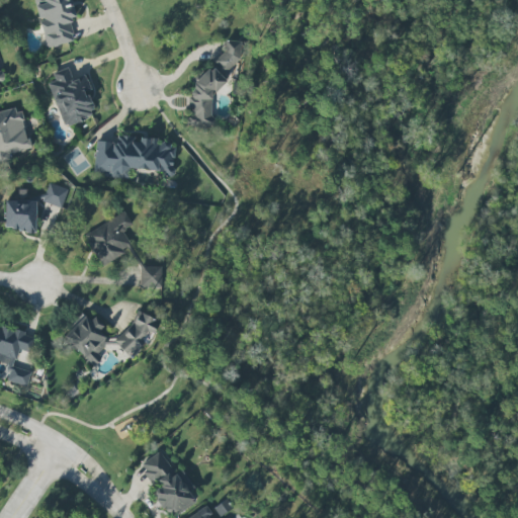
[(33,0),(46,49),(74,41),(69,18),(74,17),(70,0),(33,0)]
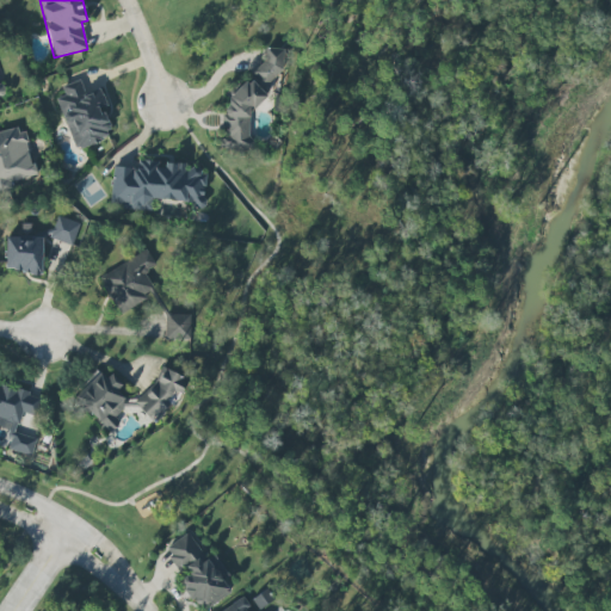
[(61,86),(65,96),(56,98),(74,149),(112,135),(103,110),(107,107),(100,88),(84,94),(79,80),(61,86)]
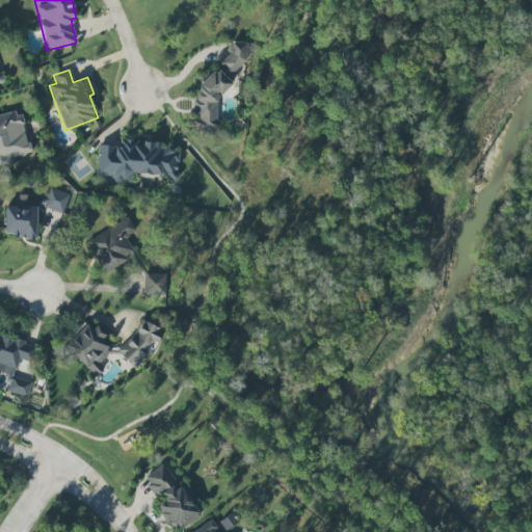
[(0,114),(0,164),(8,163),(7,158),(29,154),(21,111),(0,114)]
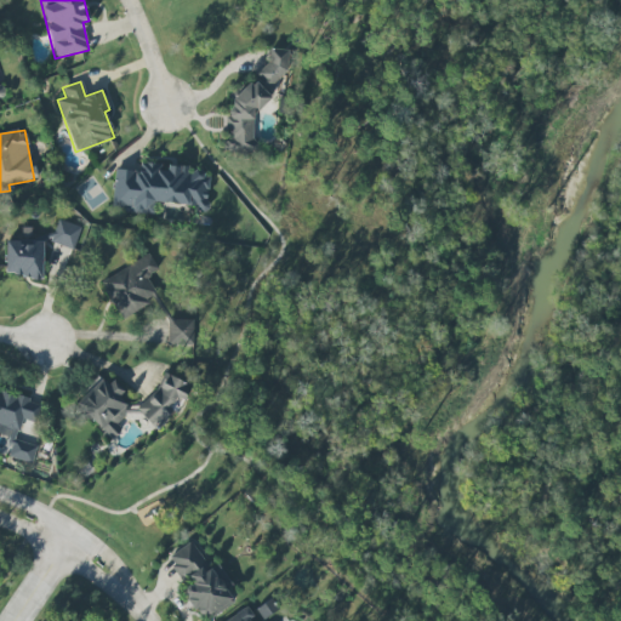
[(206,208),(209,174),(186,172),(187,169),(159,166),(159,164),(140,163),(140,171),(114,170),(112,206),(126,208),(125,211),(154,214),(155,203),(206,208)]
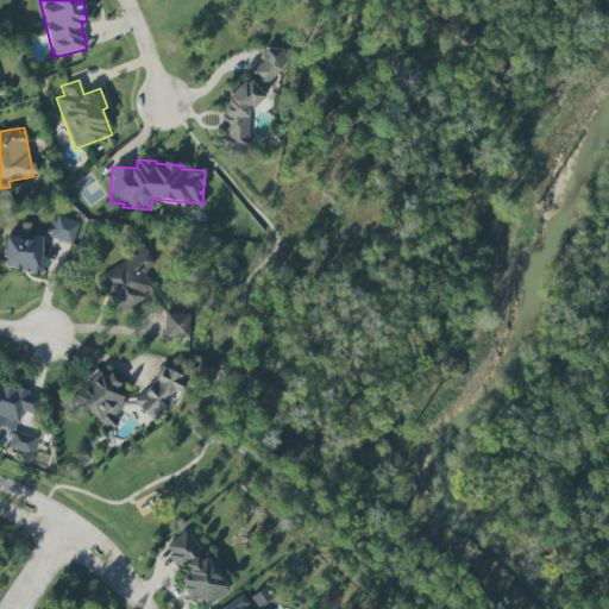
[(71,245),(79,223),(57,215),(50,238),(71,245)]
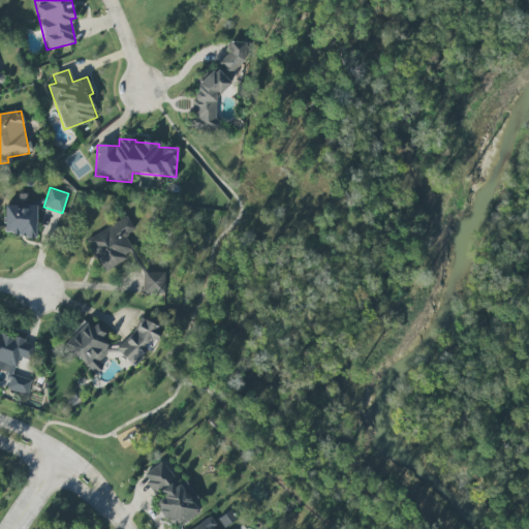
[(5,205),(4,236),(35,236),(36,205),(5,205)]
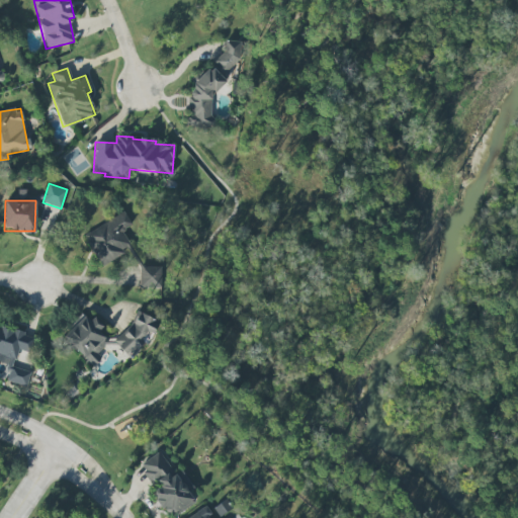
[(101,267),(132,249),(121,232),(132,226),(123,211),(83,236),(101,267)]
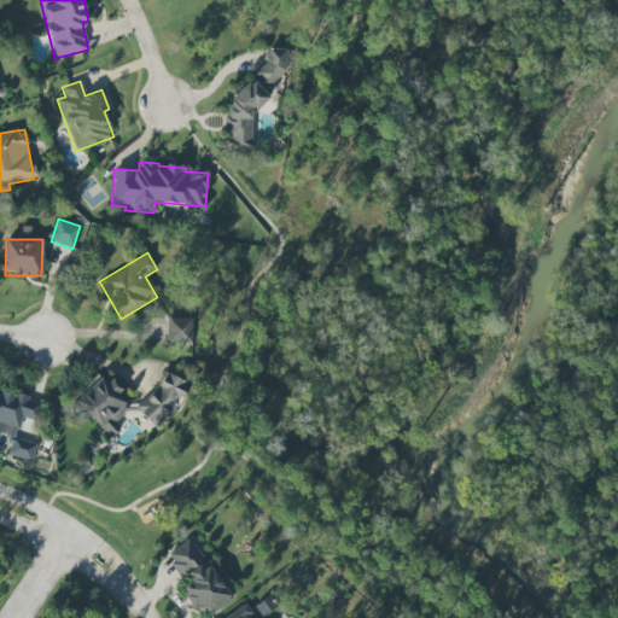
[(165,343),(191,344),(192,319),(167,318),(165,343)]
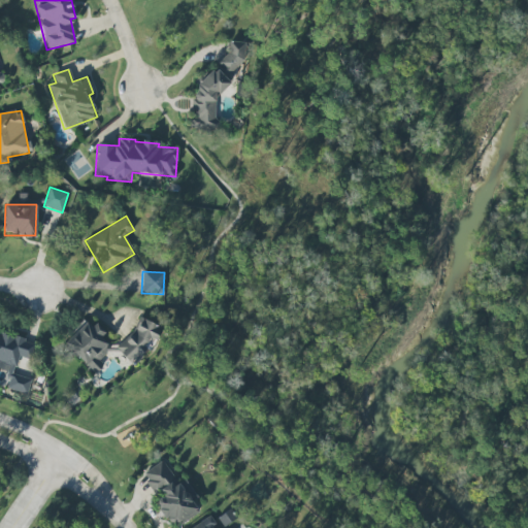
[(118,355),(138,363),(150,337),(157,340),(162,327),(134,316),(118,355)]
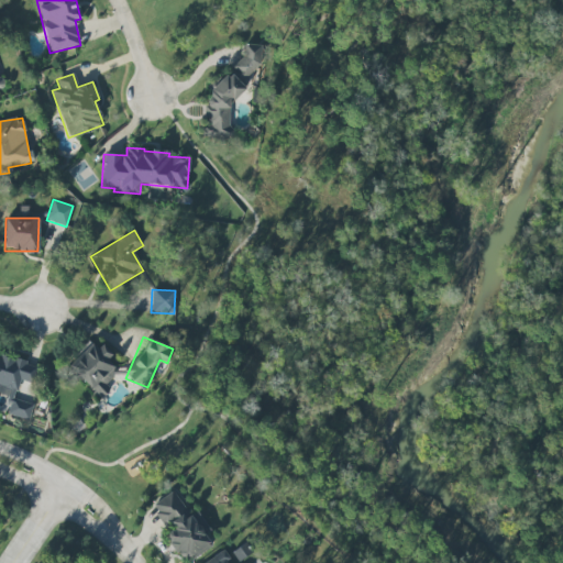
[(112,355),(101,343),(96,349),(90,342),(67,364),(97,396),(121,373),(108,359),(112,355)]
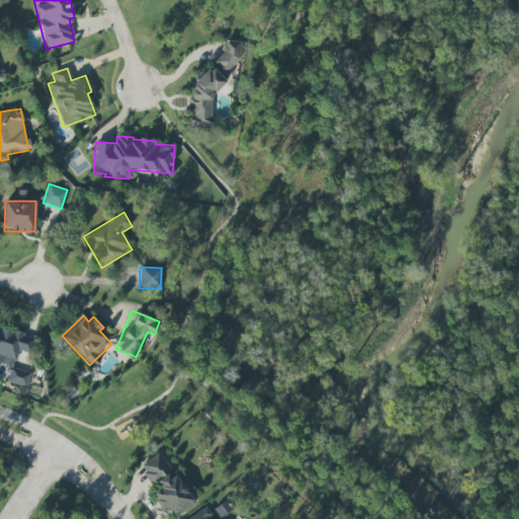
[(25,388),(29,373),(13,368),(17,350),(27,353),(32,336),(0,326),(0,363),(11,367),(6,382),(25,388)]
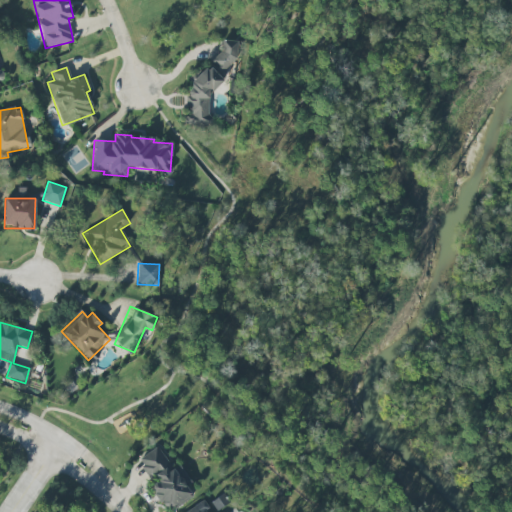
[(137,459),(152,482),(149,484),(166,511),(168,511),(193,496),(186,485),(190,482),(179,465),(172,469),(157,446),(137,459)]
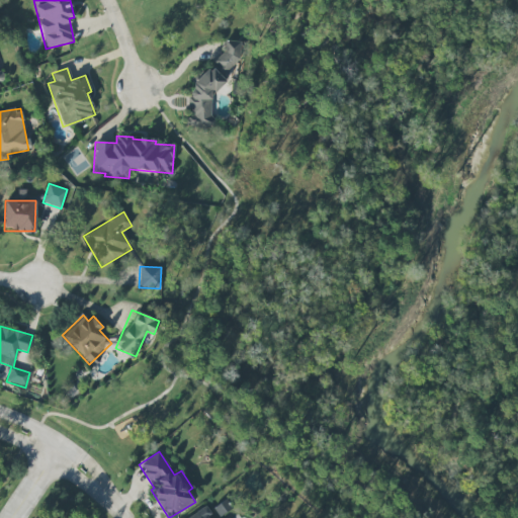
[(208,517),(207,516),(211,514),(205,506),(187,517),(208,517)]
